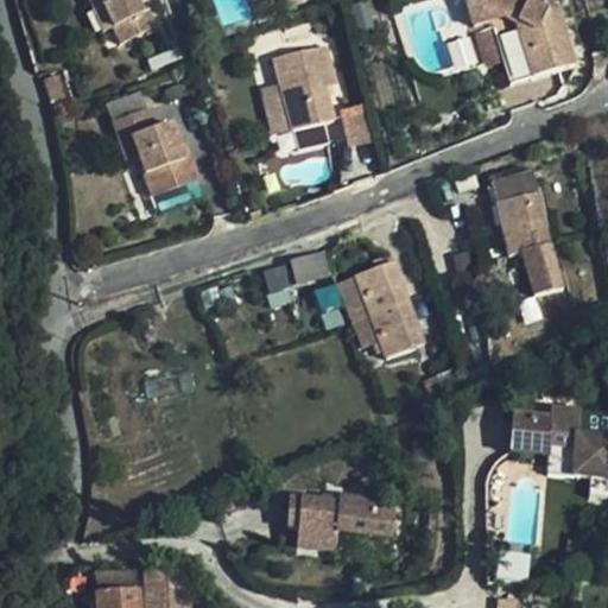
[(96,5),(106,25),(114,44),(151,27),(144,10),(138,12),(131,0),(83,0),(87,8),(96,5)]
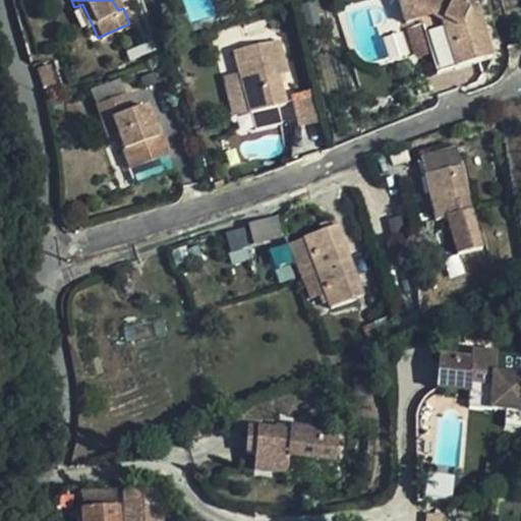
[(437,68),(493,52),(478,2),(471,4),(469,0),(400,0),(405,16),(418,12),(437,68)]
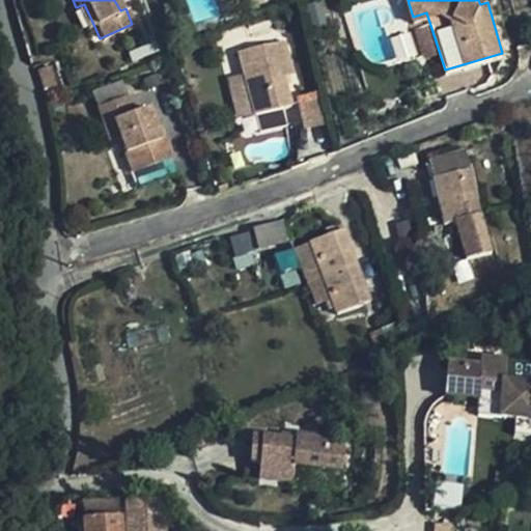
[(86,26),(92,22),(84,4),(76,7),(86,26)]
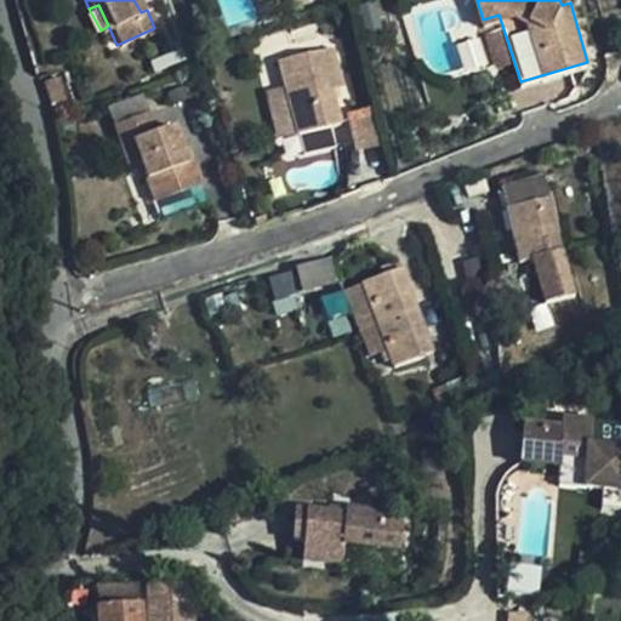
[(289,92),(300,135),(343,124),(335,90),(346,86),(337,47),(283,61),(289,92)]
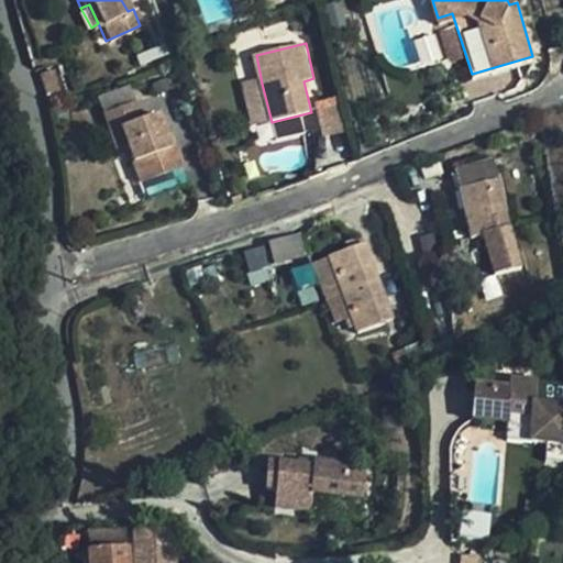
[(54,70),(40,76),(46,97),(64,92),(54,70)]
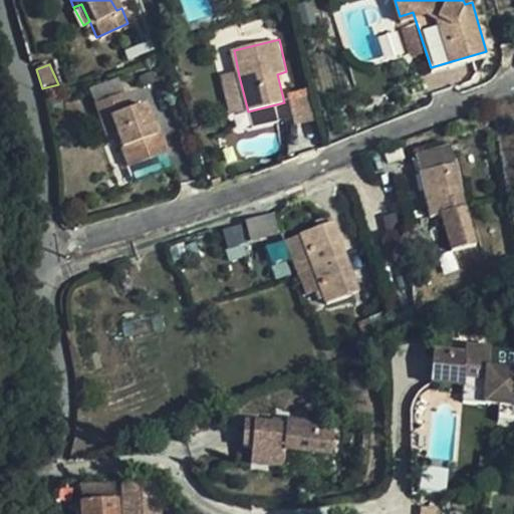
[(237,114),(248,111),(239,76),(228,78),(237,114)]
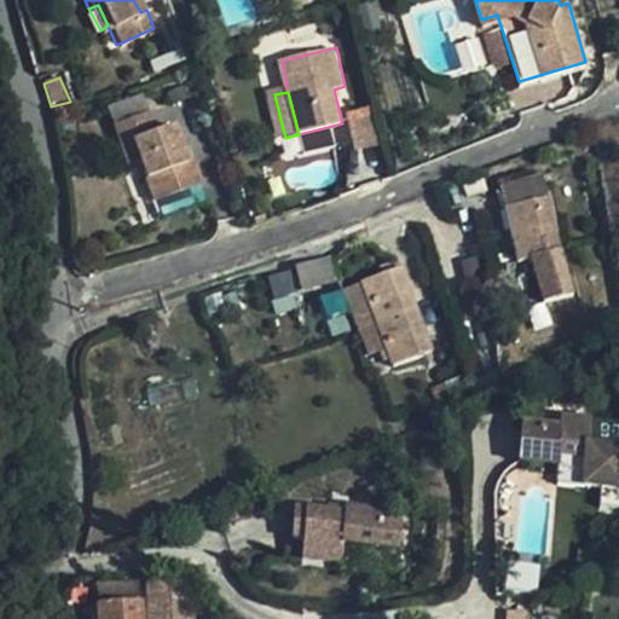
[(356,149),(377,142),(366,105),(345,113),(356,149)]
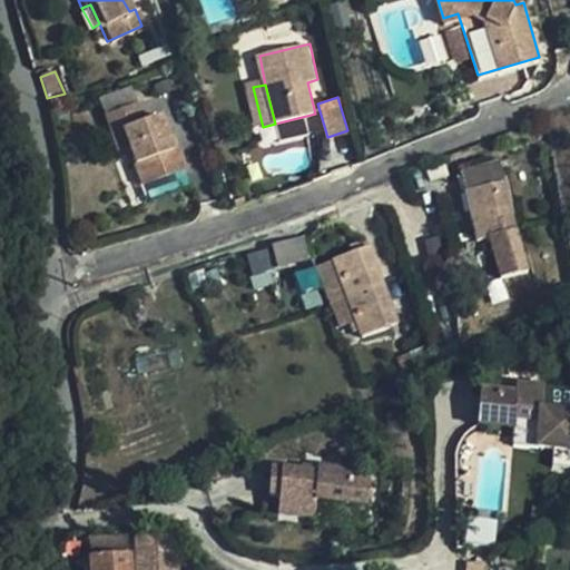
[(121,131),(128,148),(144,186),(187,168),(178,146),(172,148),(159,116),(144,123),(136,104),(105,116),(111,136),(121,131)]
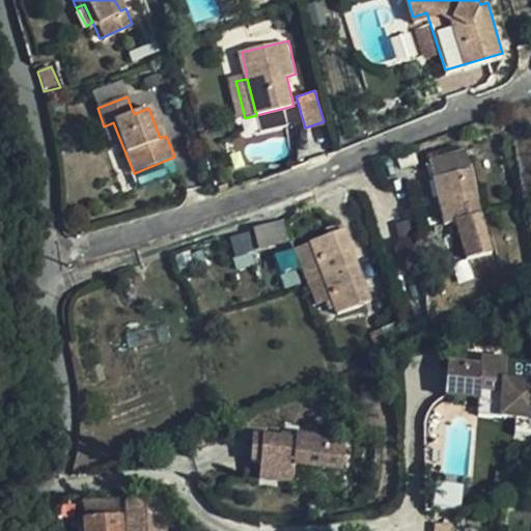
[(110,142),(119,138),(113,122),(104,127),(110,142)]
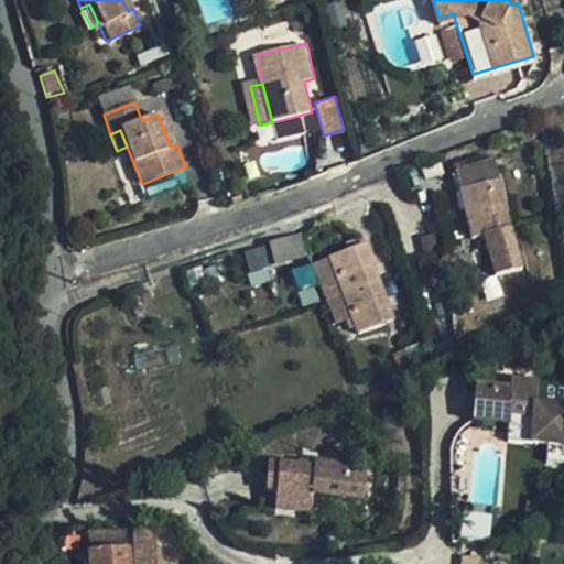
[(463,188),(466,207),(501,199),(497,181),(463,188)]
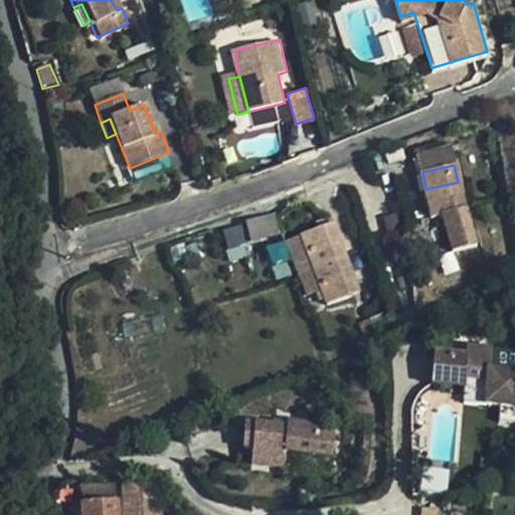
[(458,182),(425,189),(435,233),(442,231),(452,270),(478,263),(468,225),(458,182)]
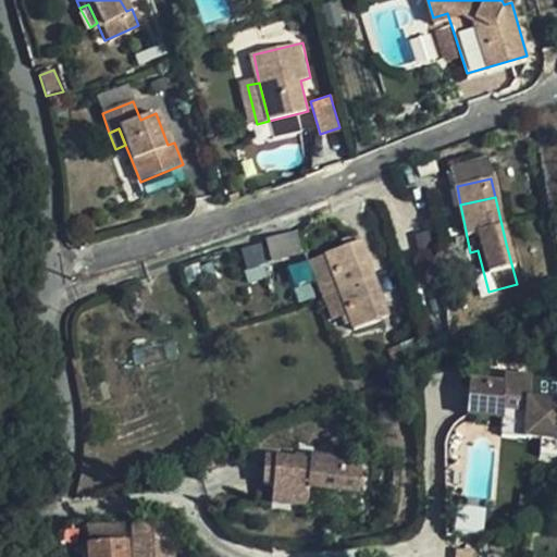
[(242,245),(249,277),(269,273),(265,260),(301,252),(297,232),(242,245)]
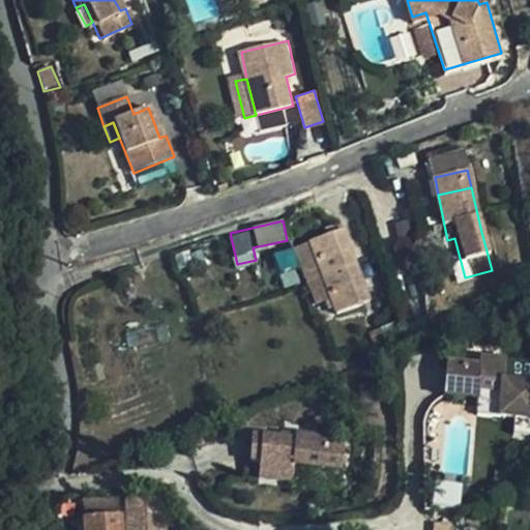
[(312,241),(321,267),(339,316),(372,303),(346,230),(312,241)]
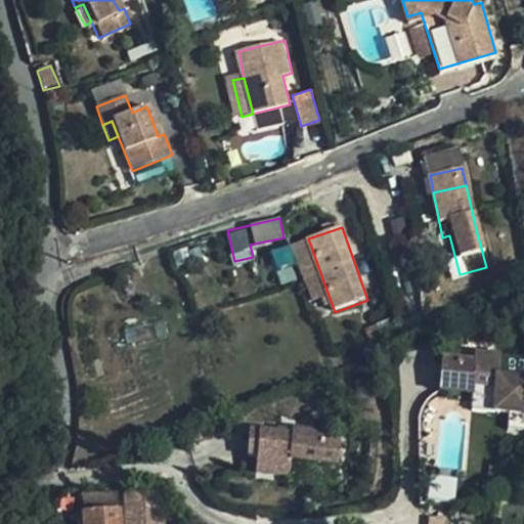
[(300,269),(317,264),(308,238),(291,245),(300,269)]
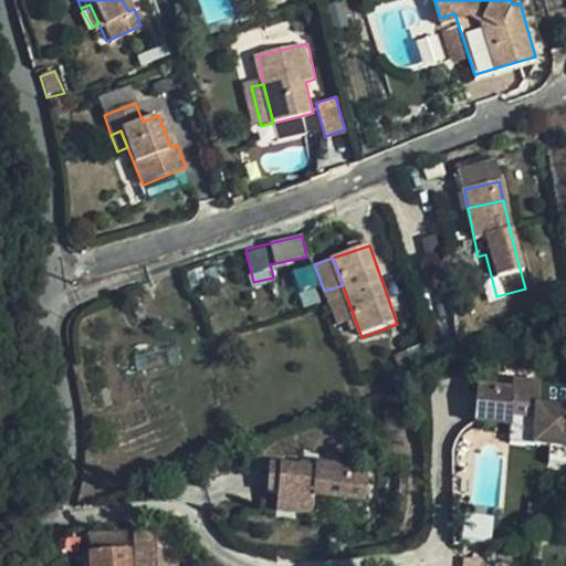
[(565,407),(533,405),(534,383),(509,380),(507,391),(477,389),(474,421),(509,423),(510,413),(535,417),(534,442),(565,444),(565,407)]
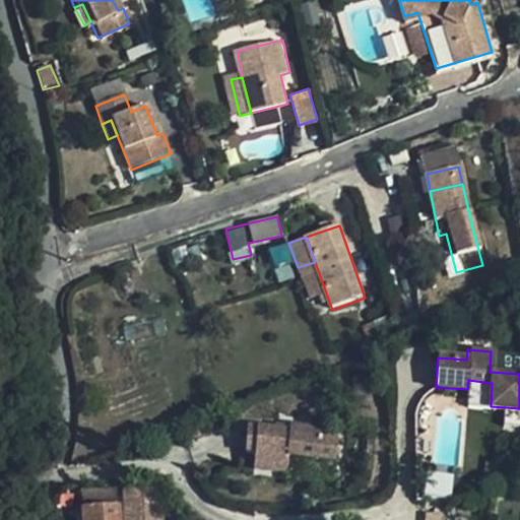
[(290,432),(249,428),(248,451),(257,452),(254,468),(286,470),(289,455),(337,459),(338,438),(322,437),(322,430),(291,428),(290,432)]
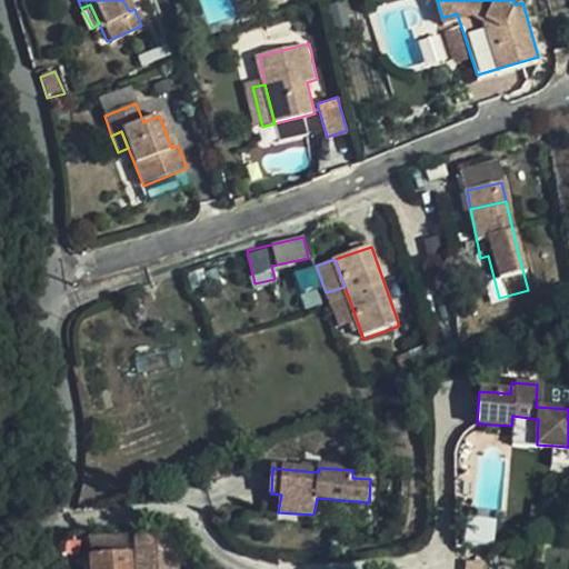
[(180,568),(180,553),(136,553),(135,568),(180,568)]
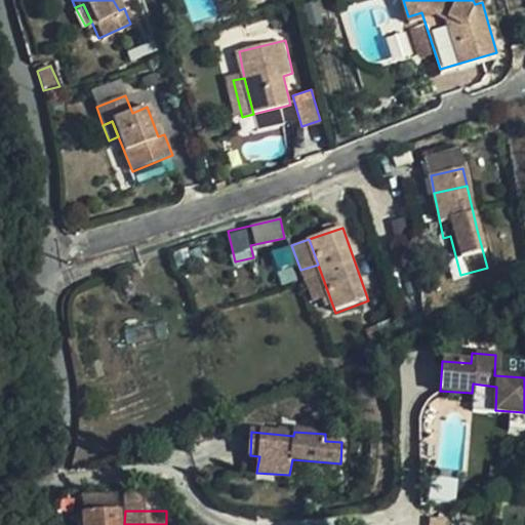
[(117,524),(117,513),(80,516),(80,524),(117,524)]
